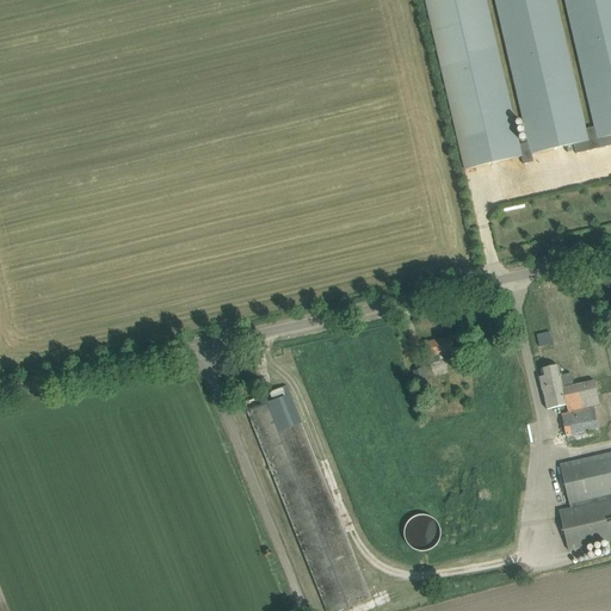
[(494,0),(529,142),(519,144),(485,0),(425,0),(466,171),(522,158),(523,165),(534,162),(532,155),(574,144),(576,154),(610,146),(610,0),(565,0),(594,128),(586,129),(555,0),(494,0)]
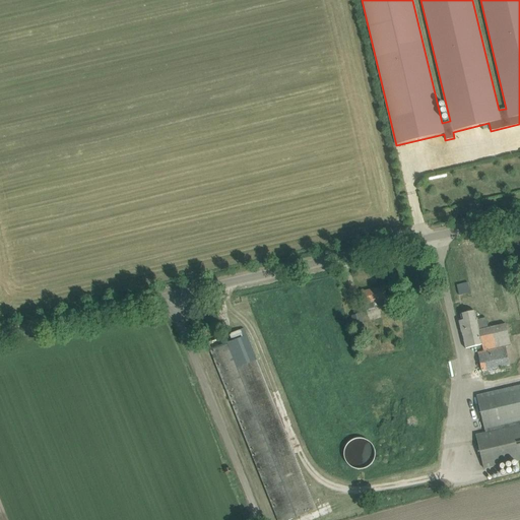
[(468,282),(456,284),(459,295),(470,293),(468,282)]
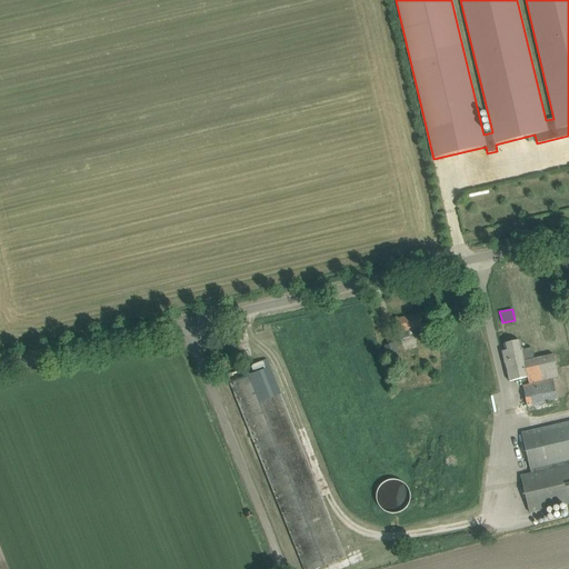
[(397,319),(399,330),(401,339),(423,335),(419,315),(397,319)]
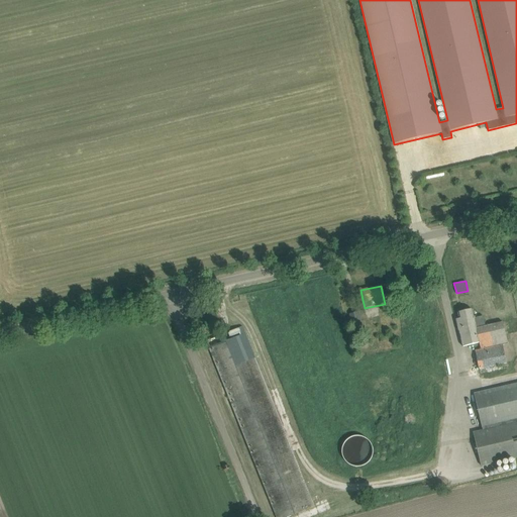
[(474,350),(478,370),(506,364),(502,346),(507,345),(502,323),(485,327),(483,317),(475,318),(475,317),(474,317),(472,310),(458,313),(459,319),(456,320),(462,347),(479,343),(480,349),(474,350)]
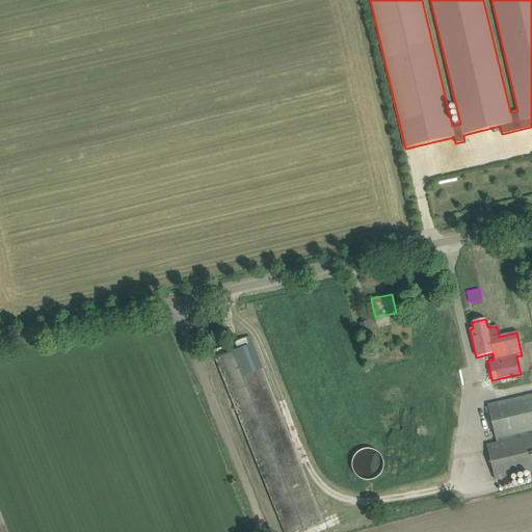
[(361,324),(363,334),(365,341),(373,339),(372,331),(369,322),(361,324)]
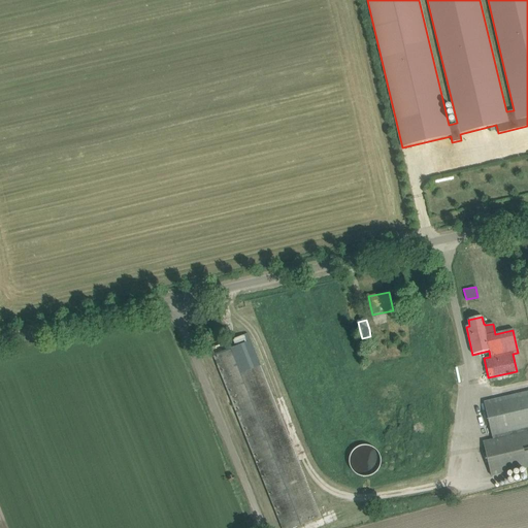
[(223,338),(221,330),(207,333),(209,341),(223,338)]
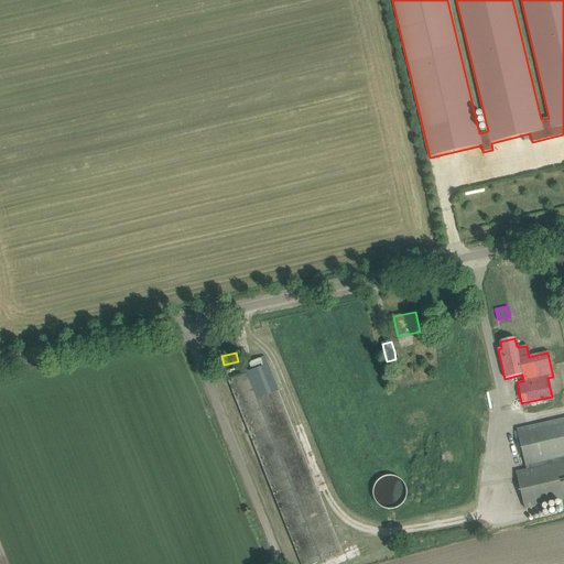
[(314,563),(339,554),(264,369),(260,358),(226,372),(302,563),(314,563)]
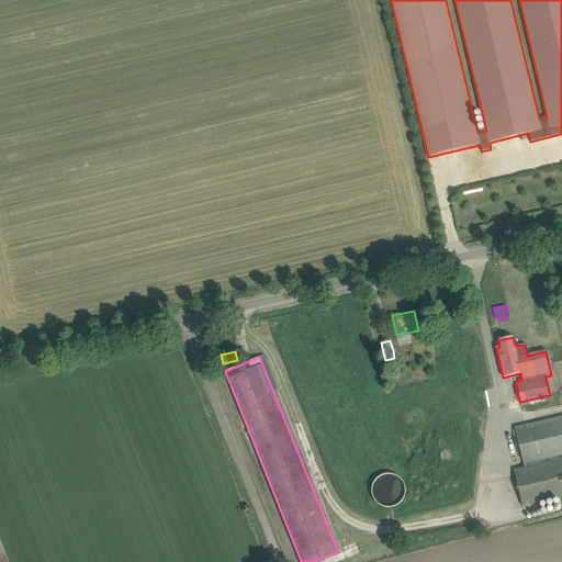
[(561,417),(515,428),(525,469),(515,471),(523,507),(561,497),(561,417)]
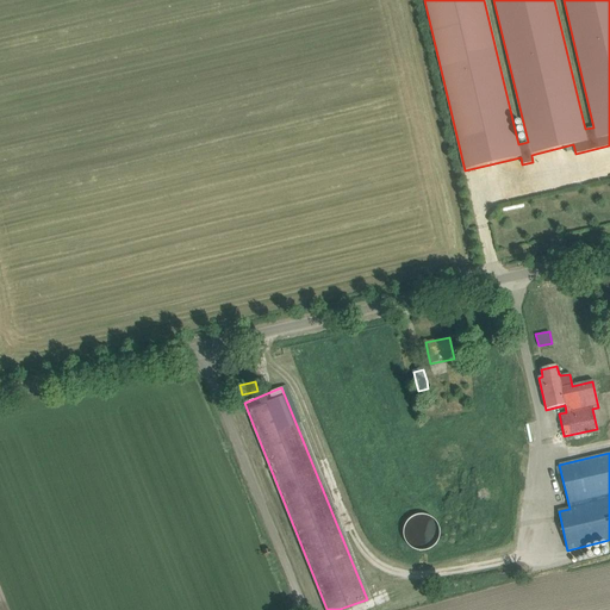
[(403,531),(403,533),(403,535),(404,536),(404,537),(404,539),(405,541),(406,542),(406,543),(408,545),(409,546),(410,547),(411,548),(412,549),(414,549),(416,551),(417,551),(418,551),(421,552),(422,552),(423,552),(425,551),(427,551),(428,551),(429,549),(431,549),(433,548),(434,547),(435,546),(436,545),(437,543),(437,542),(439,541),(439,539),(440,537),(440,536),(440,534),(440,533),(440,531),(440,529),(440,528),(439,527),(439,526),(437,523),(437,522),(436,521),(435,520),(434,518),(433,517),(431,517),(429,516),(428,516),(427,515),(425,515),(423,515),(422,515),(421,515),(418,515),(417,515),(416,516),(414,516),(412,517),(411,518),(410,518),(409,520),(408,521),(406,522),(406,523),(405,526),(404,527),(404,528),(404,529),(403,531)]
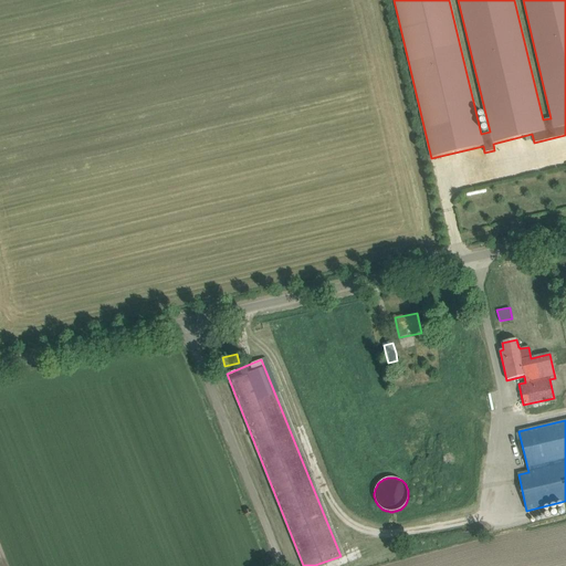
All buildings are outlined.
